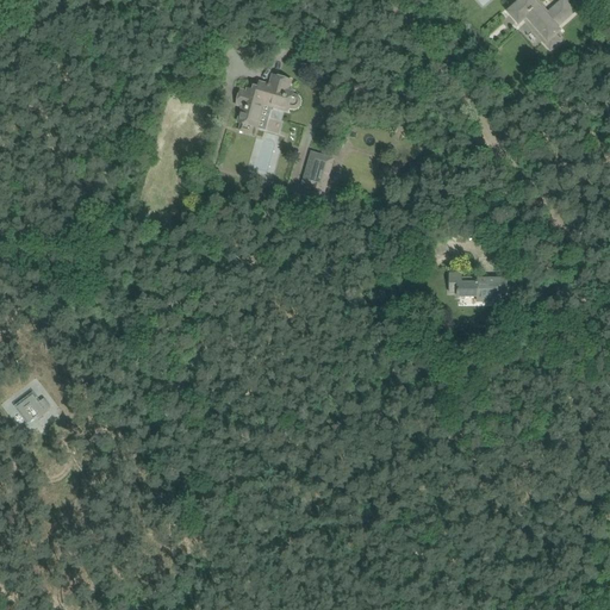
[(552,49),(560,42),(554,35),(559,31),(556,29),(574,13),(564,1),(546,17),(537,7),(539,5),(534,0),(515,0),(520,4),(509,12),(518,23),(524,19),(552,49)]
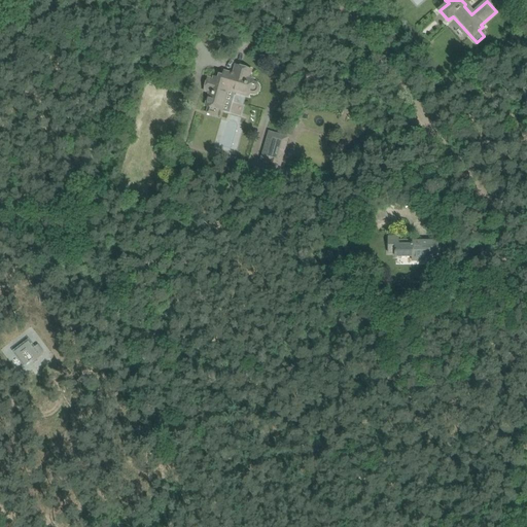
[(208,77),(204,92),(208,94),(205,106),(208,107),(206,112),(217,115),(218,109),(222,110),(225,100),(229,91),(248,97),(249,95),(253,95),(254,95),(255,95),(256,94),(256,93),(257,93),(257,92),(258,92),(258,91),(258,90),(258,89),(258,88),(258,86),(258,85),(258,84),(257,84),(257,83),(256,82),(252,81),(253,79),(249,78),(251,70),(235,65),(233,73),(224,70),(222,75),(219,74),(218,78),(213,76),(213,78),(208,77)]
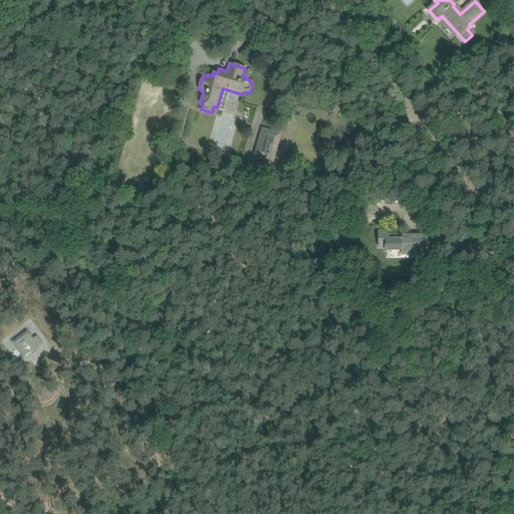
[(281,135),(262,129),(254,157),(273,162),(281,135)]
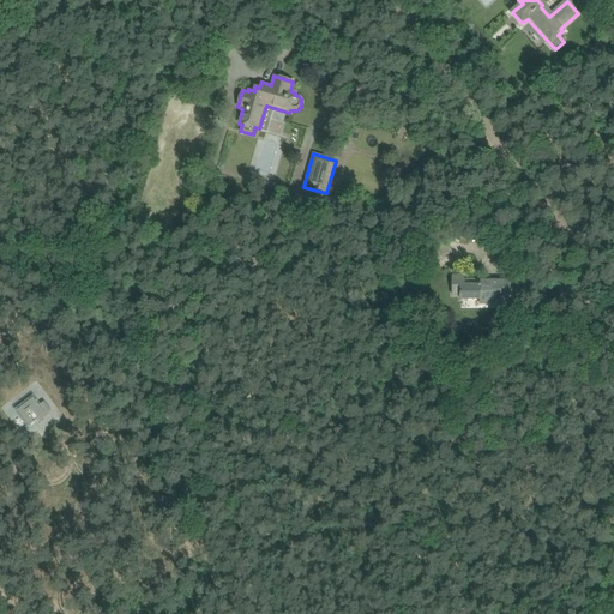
[(429,247),(417,251),(421,260),(432,257),(429,247)]
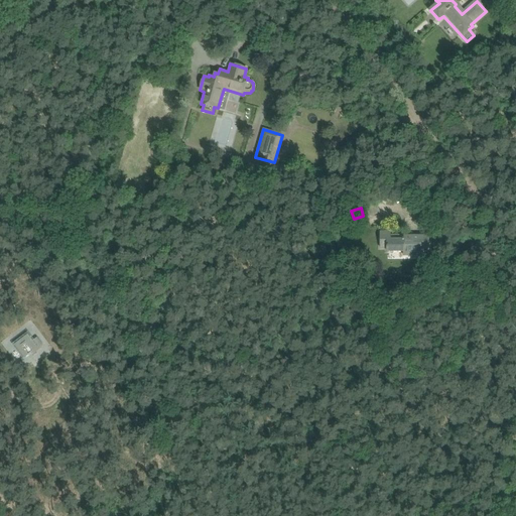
[(381,242),(380,248),(387,248),(387,251),(404,251),(404,256),(421,256),(421,249),(429,249),(429,236),(412,236),(391,236),(391,232),(381,232),(381,242)]
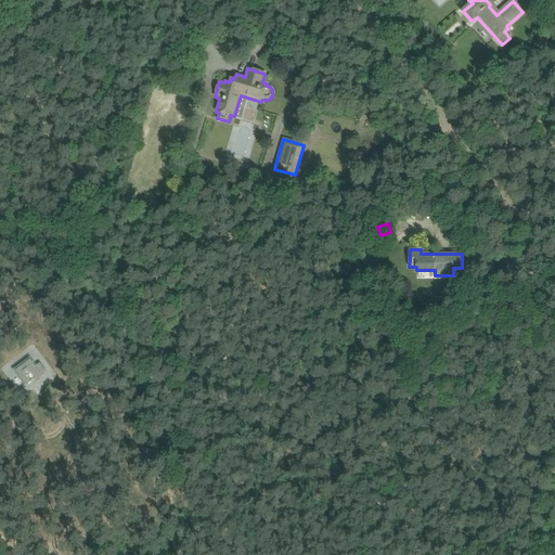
[(35,382),(48,372),(41,362),(35,368),(29,361),(16,371),(27,385),(34,379),(35,382)]
